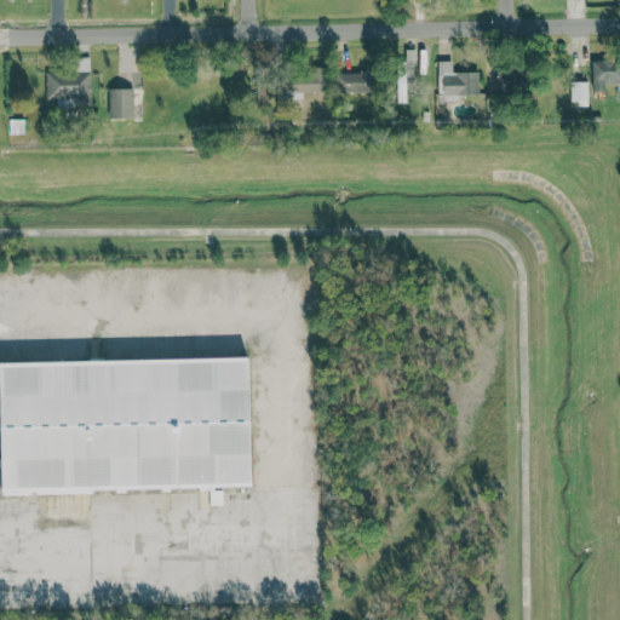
[(619,81),(619,59),(591,62),(592,91),(604,91),(604,82),(619,81)]
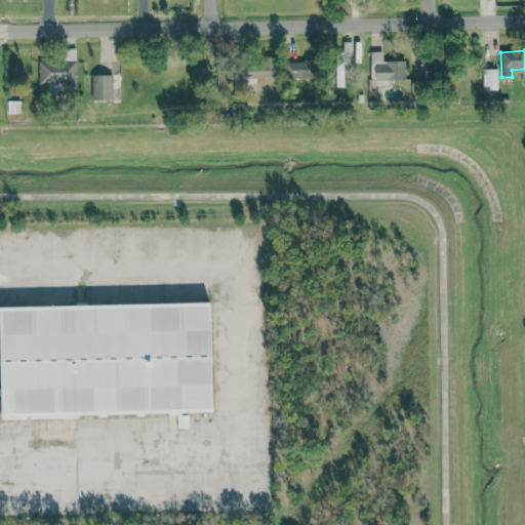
[(404,61),(382,62),(382,51),(370,51),(371,86),(389,85),(389,80),(405,80),(404,61)]
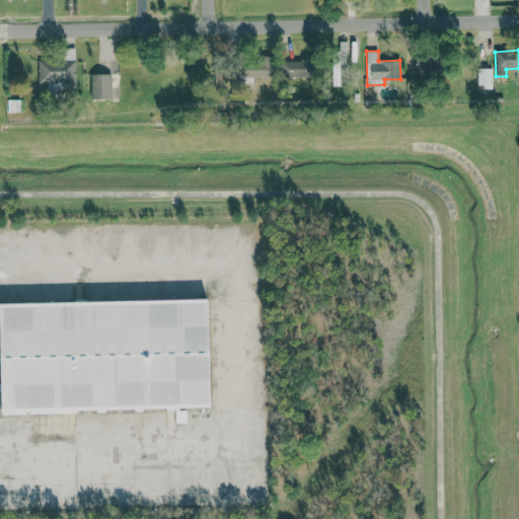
[(252,77),(273,77),(273,59),(235,60),(236,82),(252,82),(252,77)]
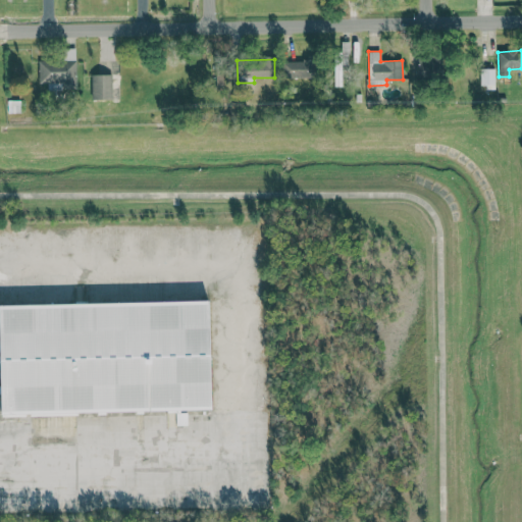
[(75,60),(38,61),(39,84),(61,83),(61,90),(76,90),(75,60)]
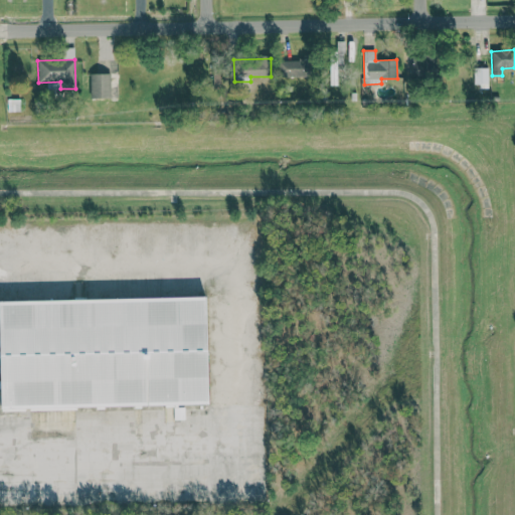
[(310,76),(310,59),(279,60),(280,77),(310,76)]
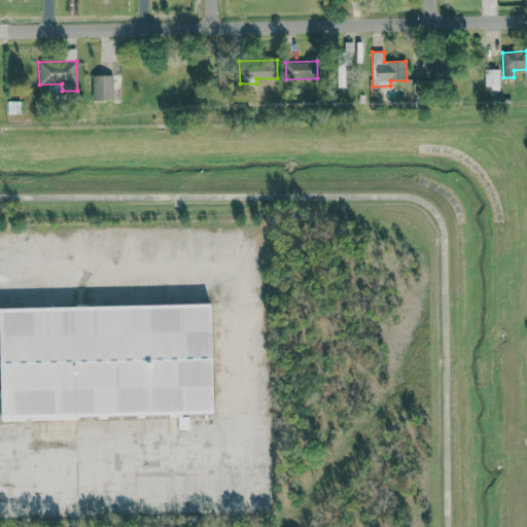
[(498,69),(485,69),(485,89),(499,89),(498,69)]
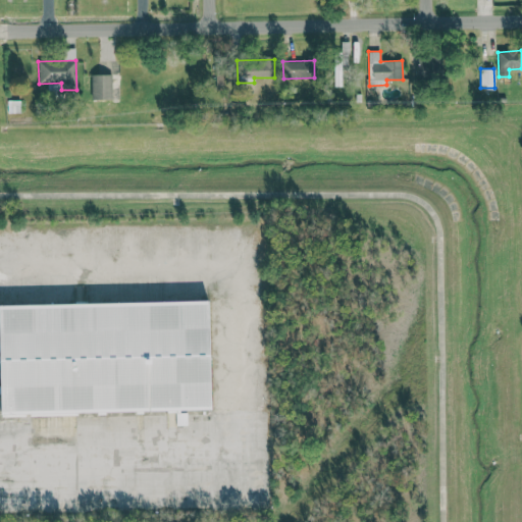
[(111,74),(91,74),(92,100),(112,99),(111,74)]
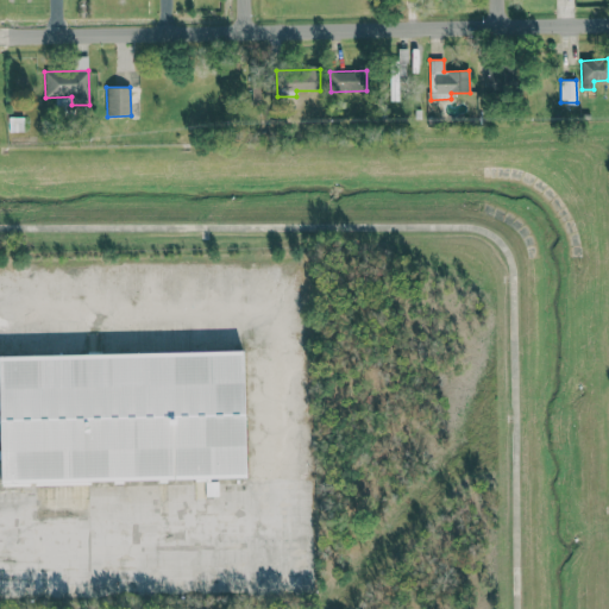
[(0,355),(244,351),(246,479),(211,479),(211,481),(219,481),(219,496),(203,497),(203,482),(194,482),(194,478),(165,479),(165,482),(158,482),(158,479),(123,481),(123,483),(113,483),(113,481),(89,481),(90,484),(33,485),(33,482),(29,482),(29,485),(1,485),(1,483),(0,483),(0,355)]
